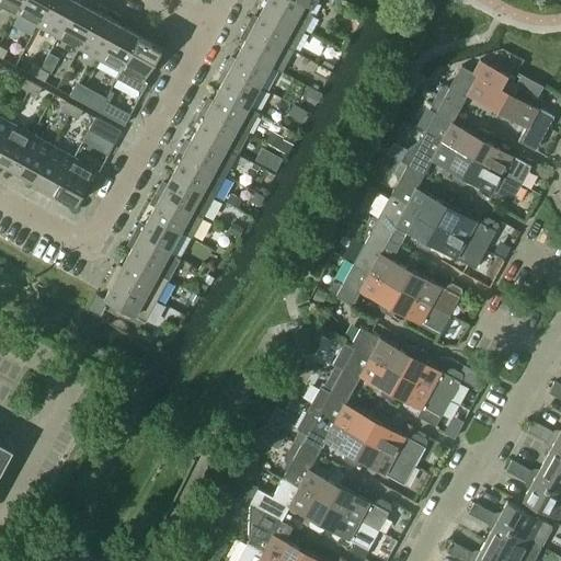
[(0,0),(0,4),(16,13),(23,0),(0,0)]
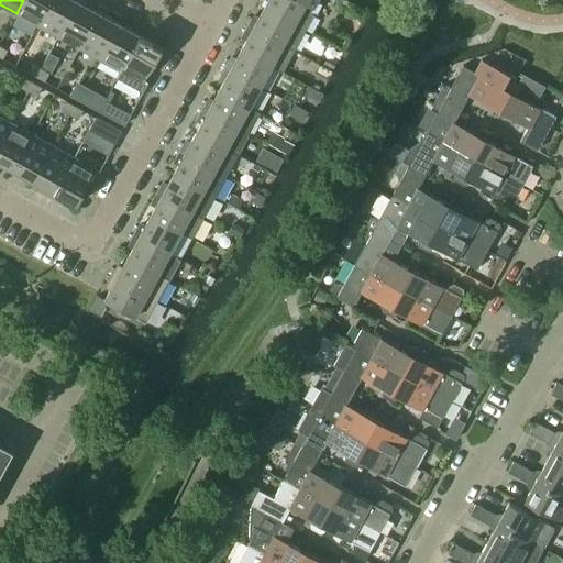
[(23,0),(17,13),(37,25),(51,0),(23,0)]
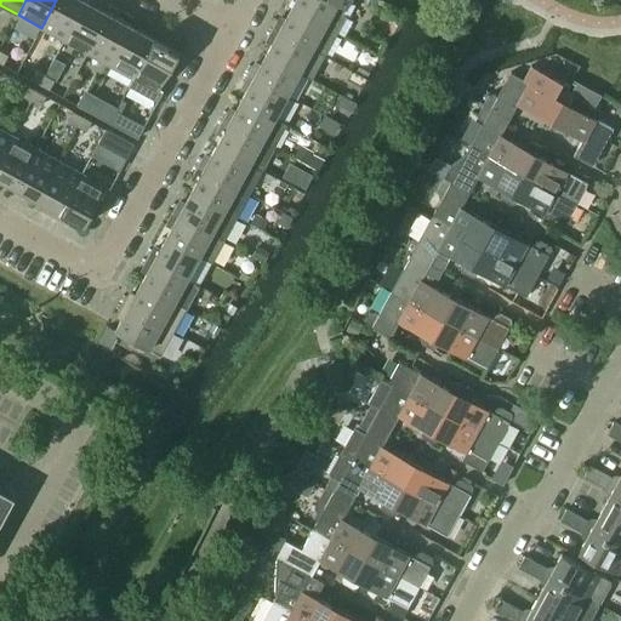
[(56,0),(41,28),(64,40),(85,3),(81,0),(56,0)]
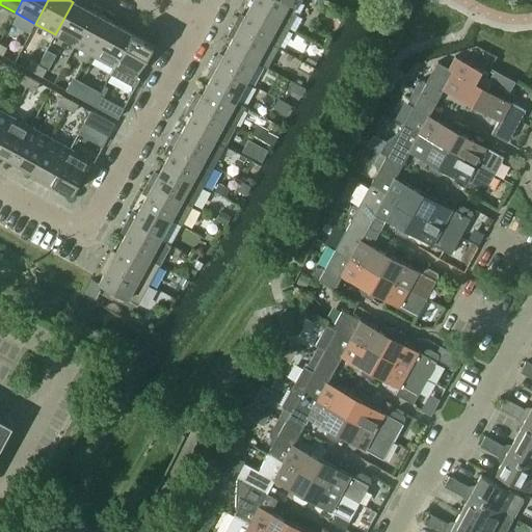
[(253,0),(249,6),(288,28),(296,14),(292,11),(298,0),(253,0)]
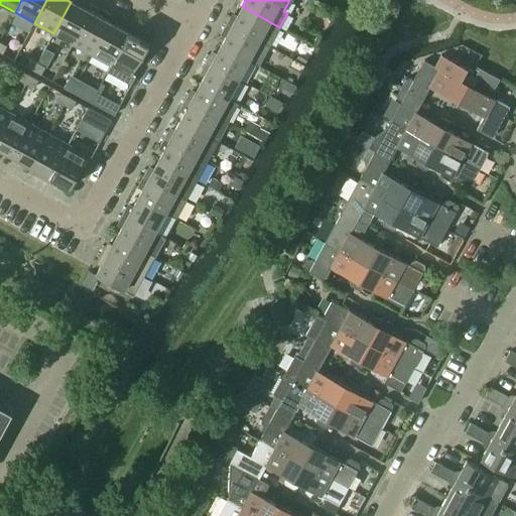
[(53,33),(73,44),(90,12),(71,2),(53,33)]
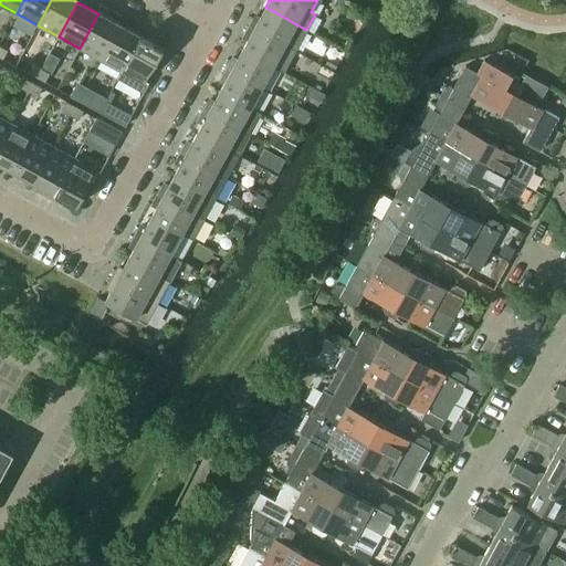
[(248,24),(284,44),(295,51),(306,30),(265,7),(258,21),(252,18),(248,24)]
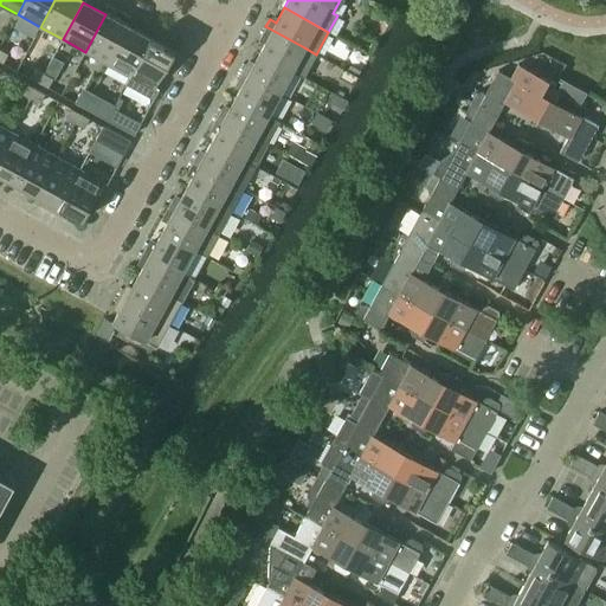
[(85,52),(108,64),(128,26),(105,14),(85,52)]
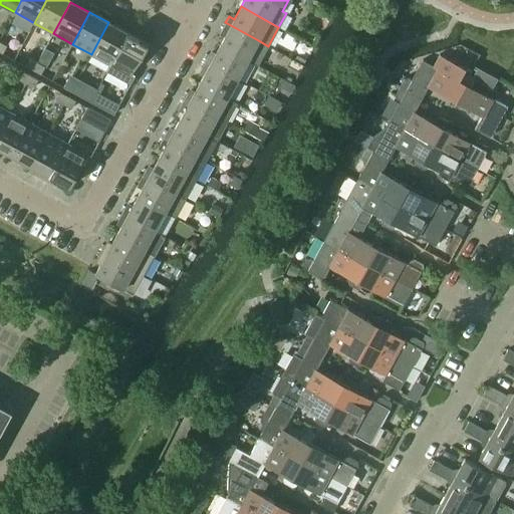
[(91,54),(110,64),(127,33),(108,22),(91,54)]
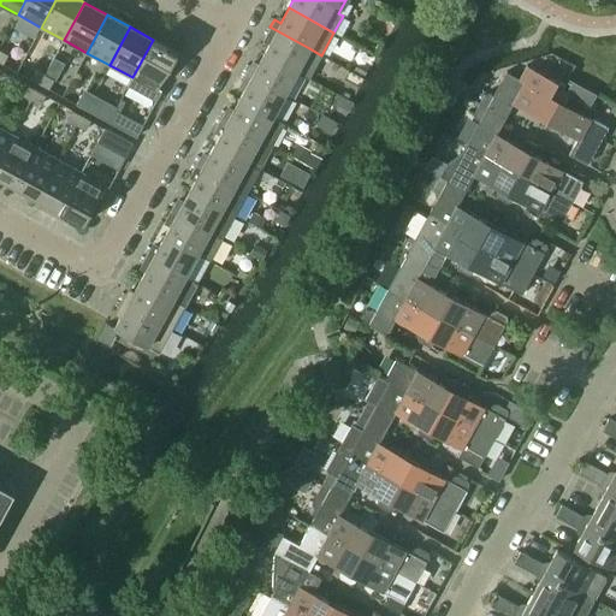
[(264,53),(296,71),(309,48),(270,27),(266,35),(272,39),(264,53)]
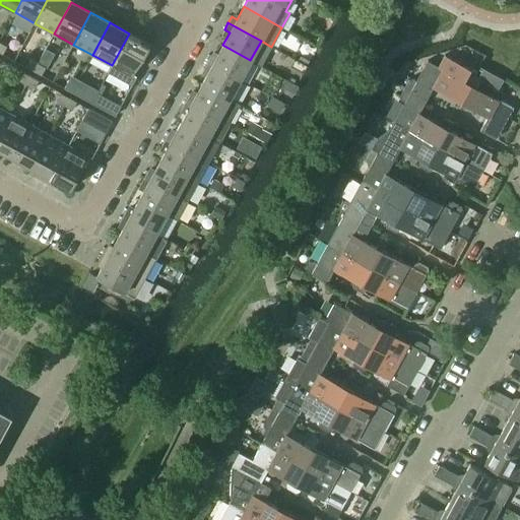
[(107,73),(131,86),(135,78),(132,76),(149,45),(129,34),(112,65),(107,73)]
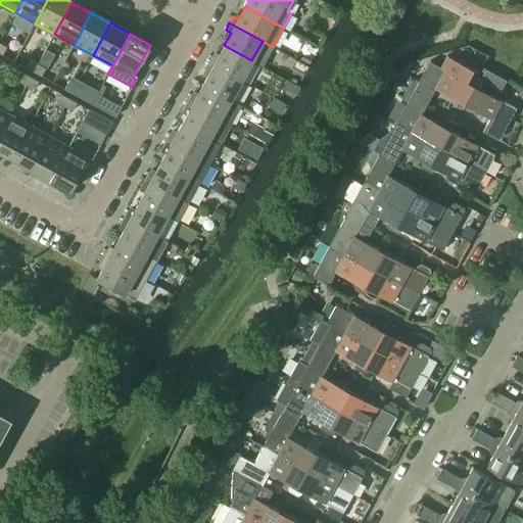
[(208,62),(241,80),(251,60),(224,45),(217,58),(211,55),(208,62)]
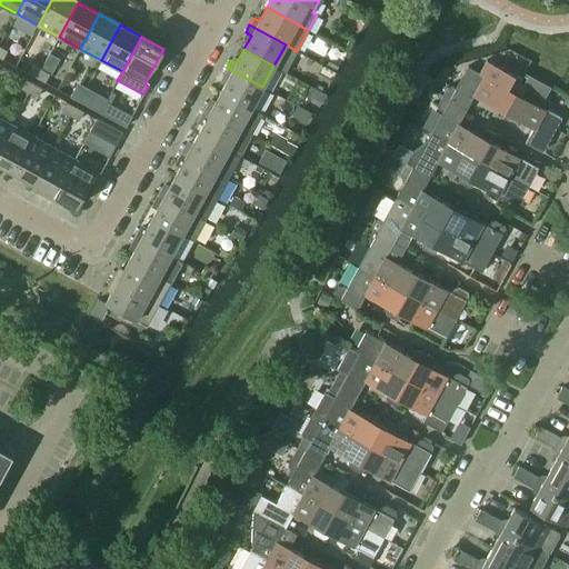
[(553,56),(546,71),(557,78),(566,62),(553,56)]
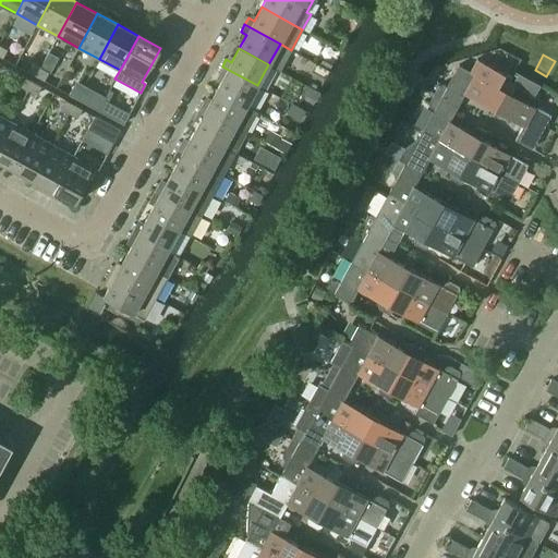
[(438,85),(434,95),(458,108),(465,94),(494,110),(504,91),(497,87),(500,82),(504,81),(508,83),(511,77),(477,59),(470,72),(458,65),(447,87),(443,84),(438,85)]
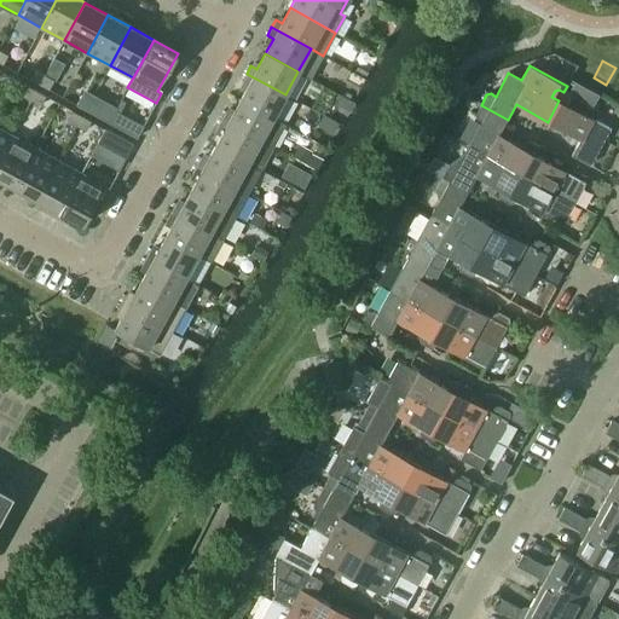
[(30,80),(39,85),(45,75),(35,70),(30,80)]
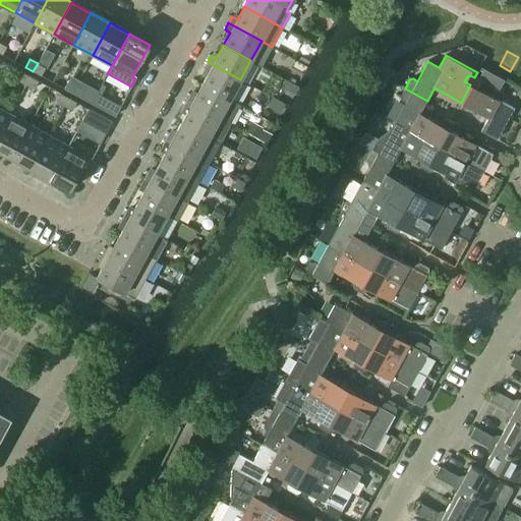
[(201,83),(229,99),(240,79),(208,62),(204,68),(209,71),(201,83)]
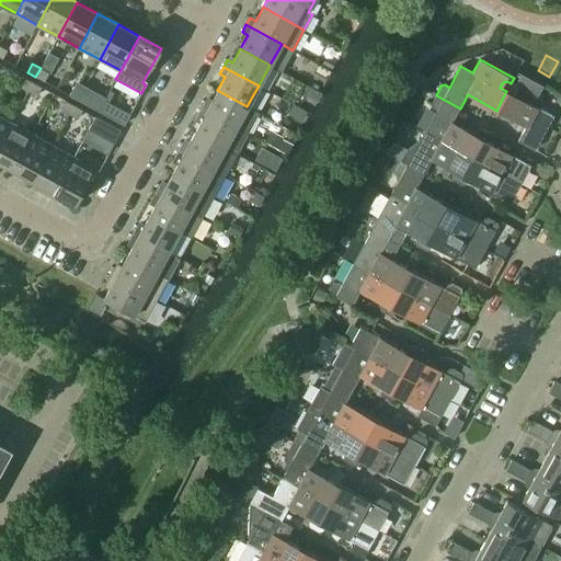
[(35,77),(44,81),(48,72),(41,68),(35,77)]
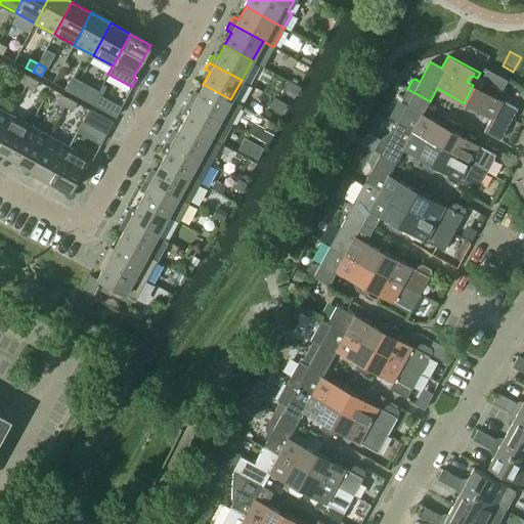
[(17,81),(26,85),(31,77),(23,73),(17,81)]
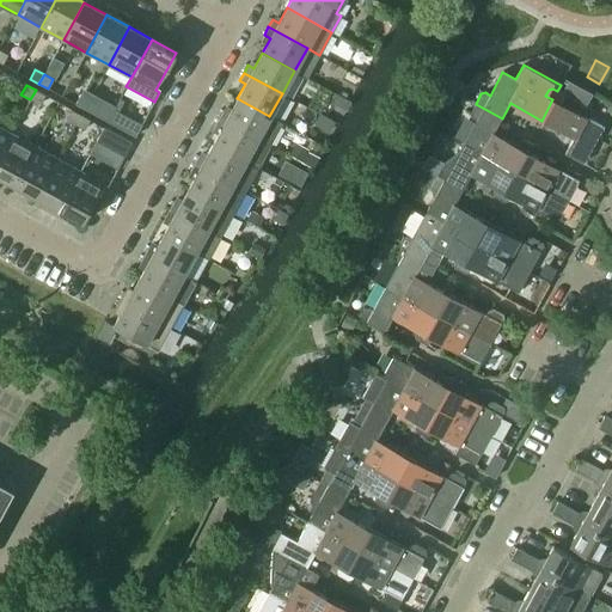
[(552,99),(542,121),(573,138),(564,153),(583,164),(604,127),(561,103),(563,98),(562,93),(557,91),(552,89),(549,90),(545,96),(552,99)]
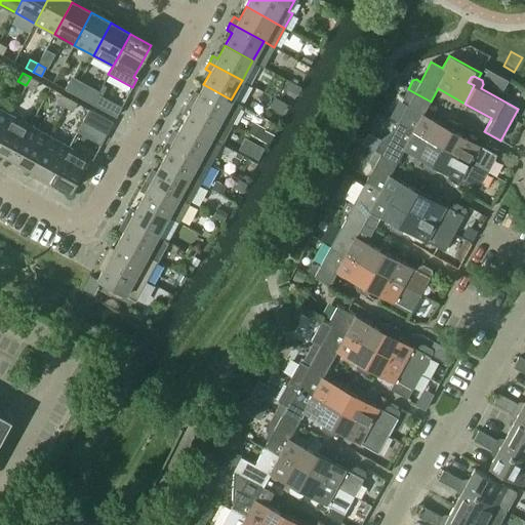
[(26,85),(34,90),(38,81),(31,77),(26,85)]
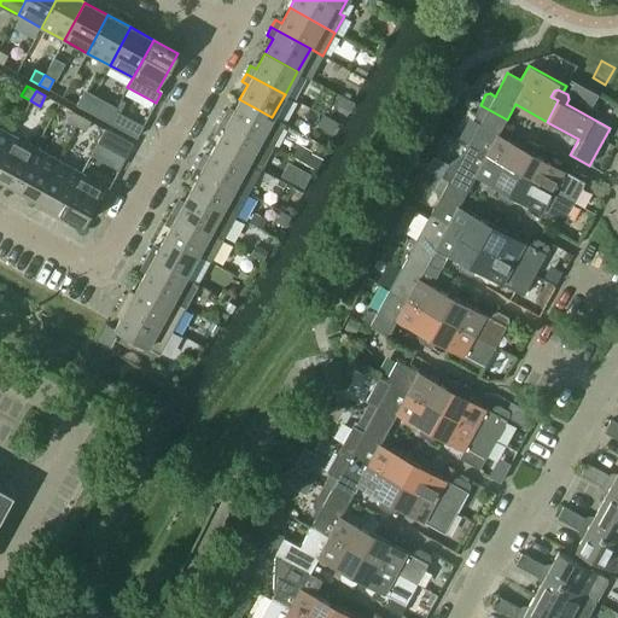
[(76,105),(85,110),(91,100),(81,95),(76,105)]
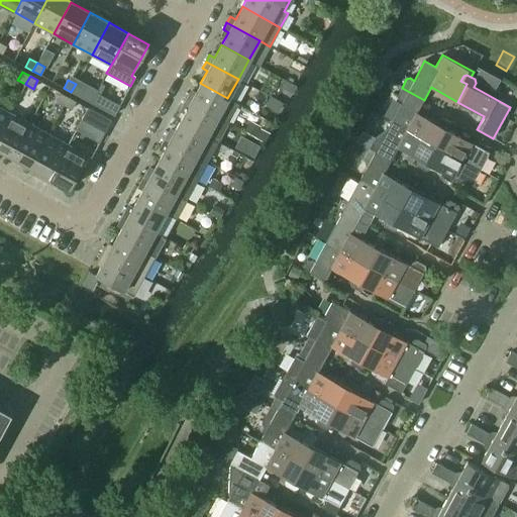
[(185,99),(228,123),(238,104),(227,98),(200,83),(193,96),(188,93),(185,99)]
